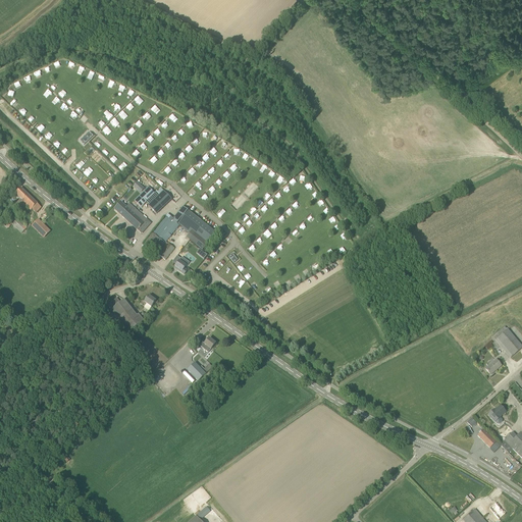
[(139,106),(143,102),(138,96),(134,100),(139,106)]
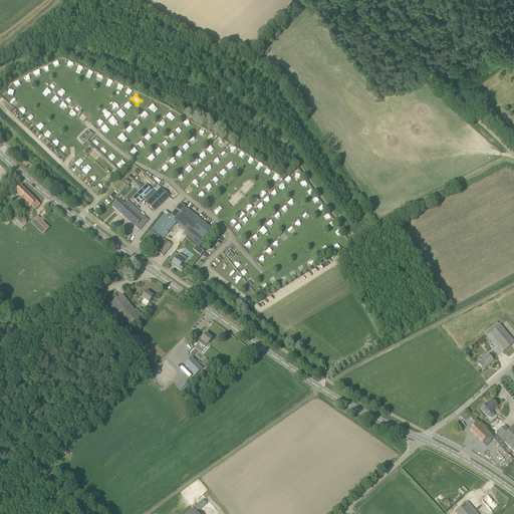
[(154,113),(158,109),(153,103),(148,107),(154,113)]
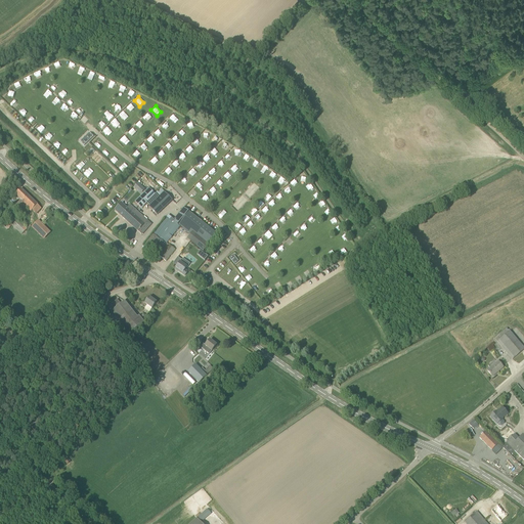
[(147,113),(143,117),(148,123),(153,119),(147,113)]
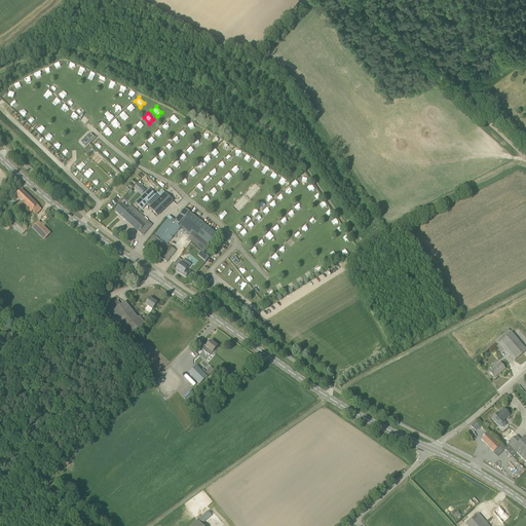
[(115,119),(111,123),(116,129),(120,125),(115,119)]
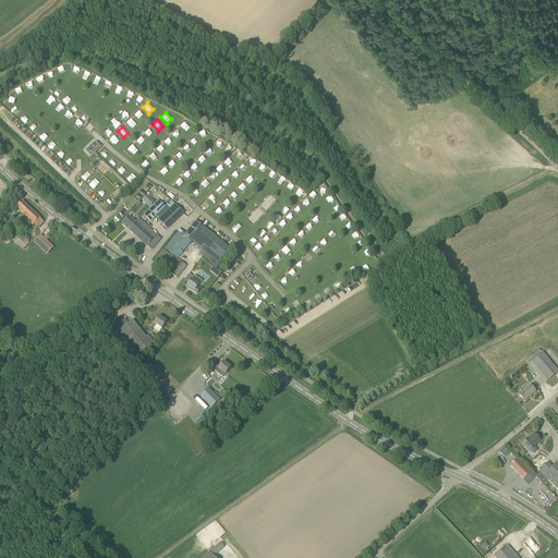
[(145,131),(148,138),(155,136),(153,131),(150,132),(149,129),(145,131)]
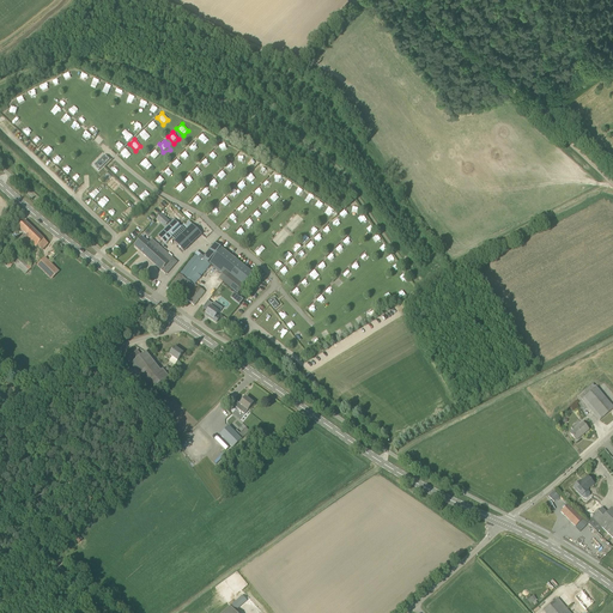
[(189,147),(195,153),(200,150),(193,143),(189,147)]
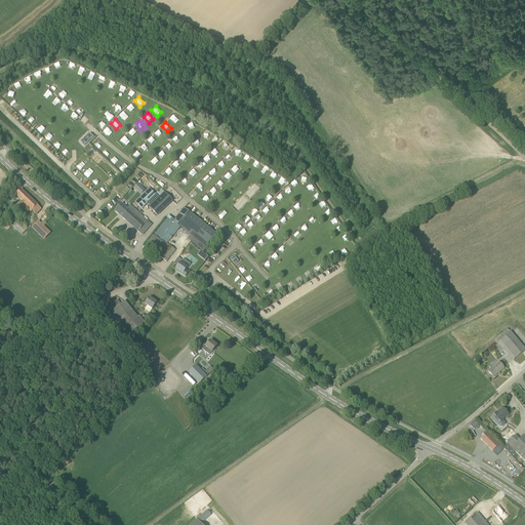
[(128,132),(133,138),(137,134),(132,128),(128,132)]
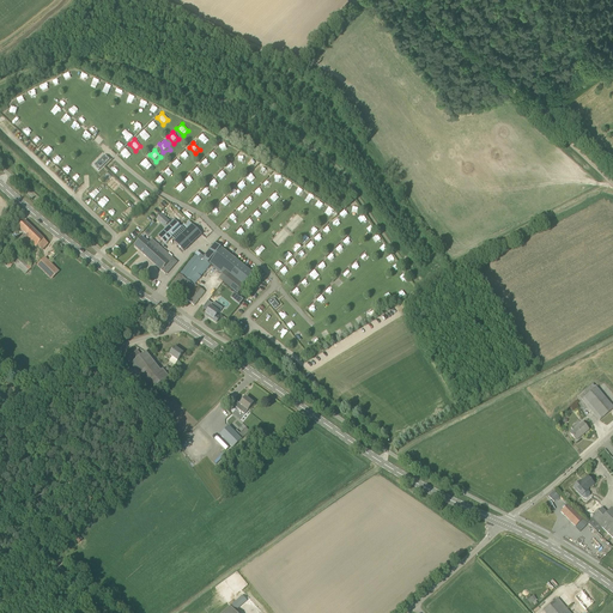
[(213,151),(210,155),(216,162),(219,158),(213,151)]
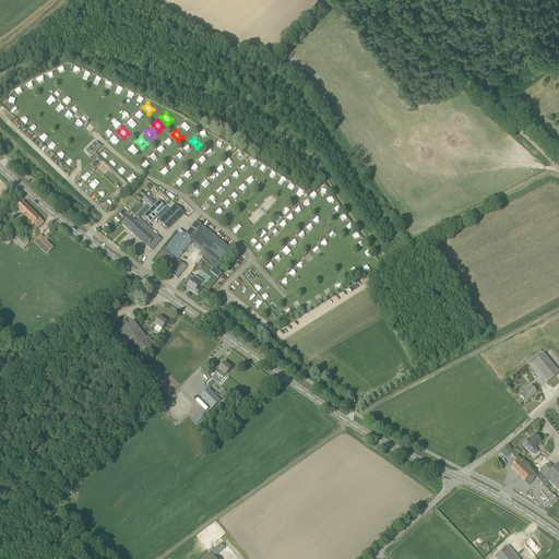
[(128,150),(137,157),(141,153),(132,145),(128,150)]
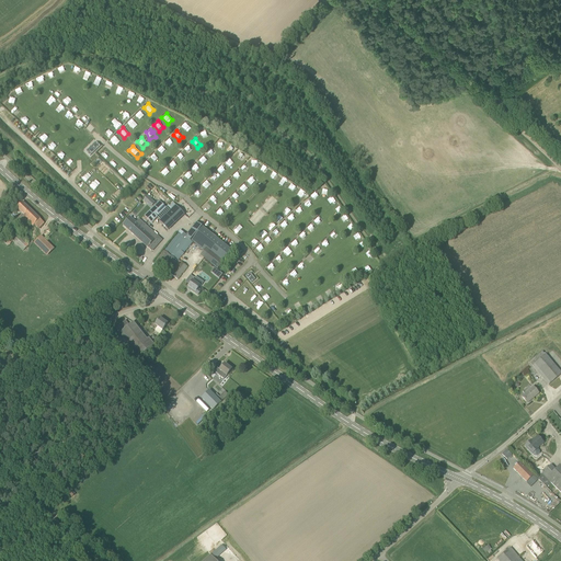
[(221,176),(226,172),(221,167),(217,171),(221,176)]
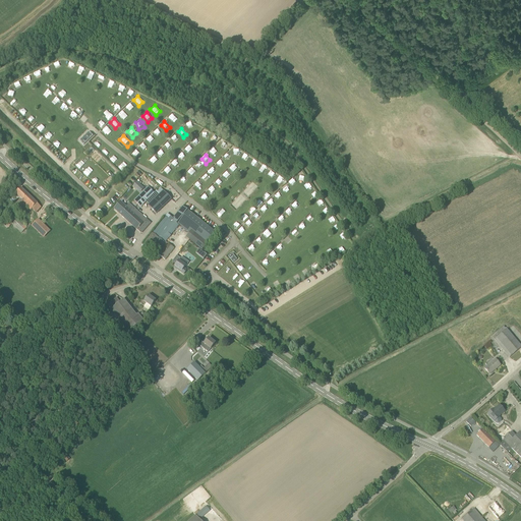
[(175,160),(171,163),(176,169),(180,165),(175,160)]
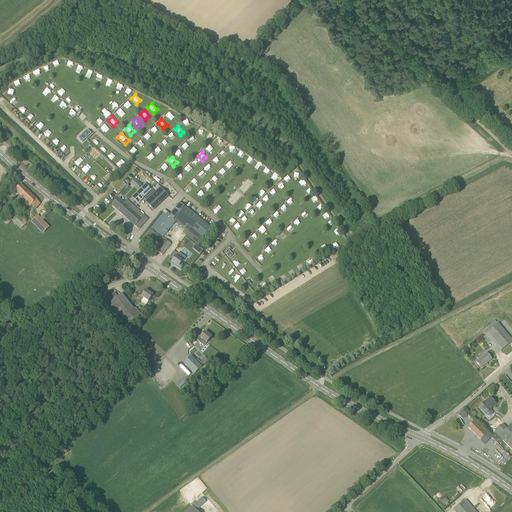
[(166,173),(170,169),(164,164),(161,168),(166,173)]
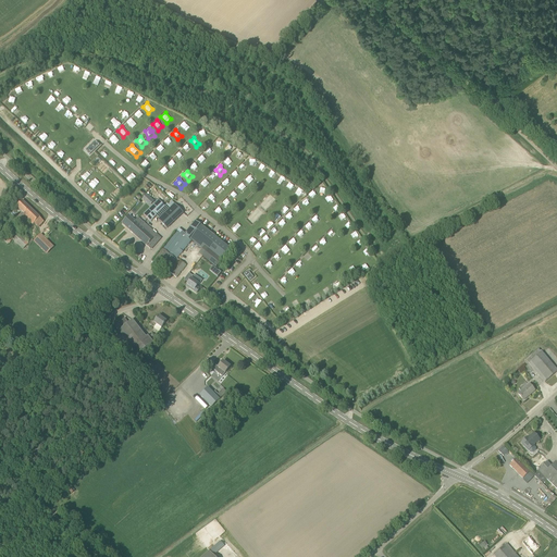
[(205,181),(200,184),(206,189),(210,186),(205,181)]
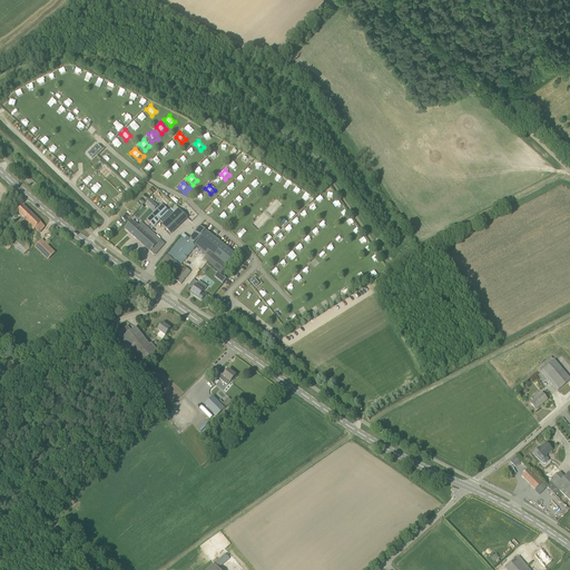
[(197,197),(202,203),(207,198),(202,193),(197,197)]
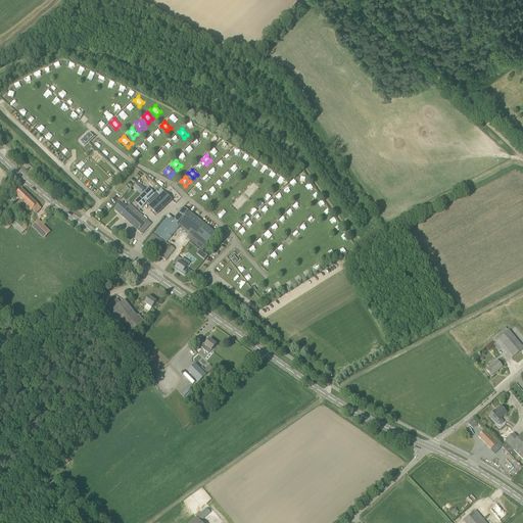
[(283,189),(288,195),(292,191),(287,185),(283,189)]
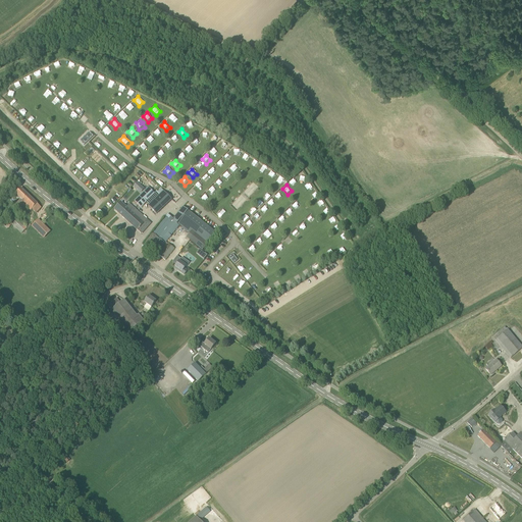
[(41,208),(38,204),(20,188),(15,194),(21,199),(13,207),(17,212),(23,206),(34,215),(41,208)]
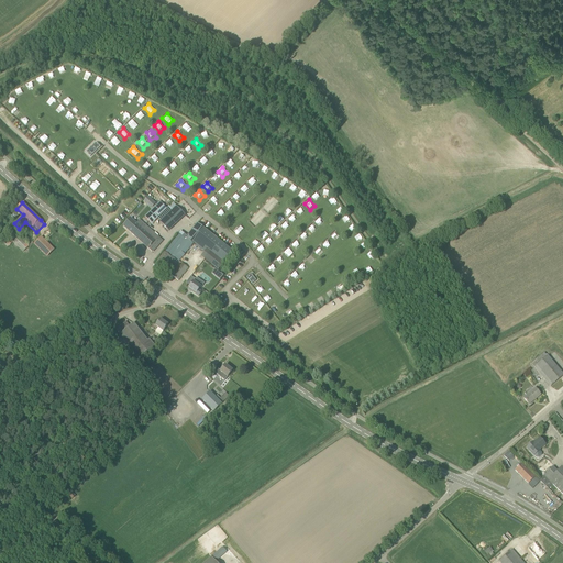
[(157,218),(167,209),(161,202),(145,218),(152,224),(154,221),(152,219),(155,216),(157,218)]
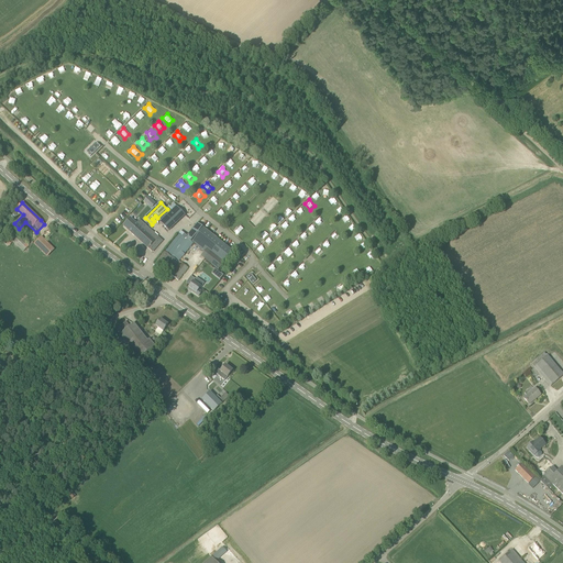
[(169,207),(173,210),(161,222),(169,231),(185,216),(176,206),(174,203),(169,207)]
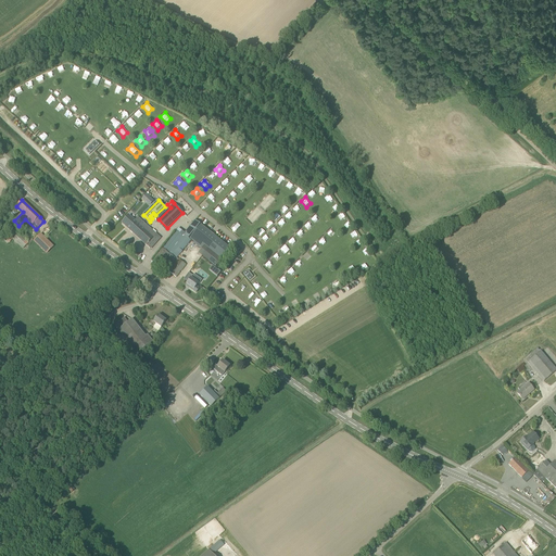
[(312,218),(318,225),(323,220),(316,215),(312,218)]
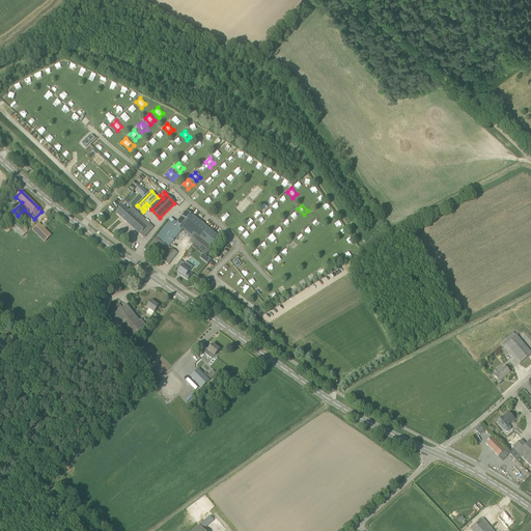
[(129,212),(122,206),(116,214),(140,234),(149,224),(132,208),(129,212)]
